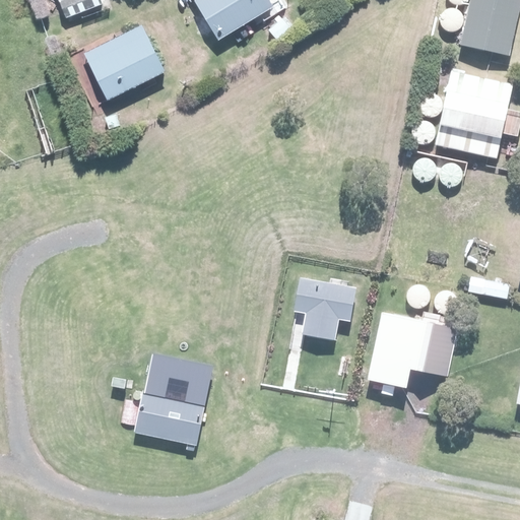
[(98,0),(66,0),(59,3),(67,20),(101,4),(98,0)]
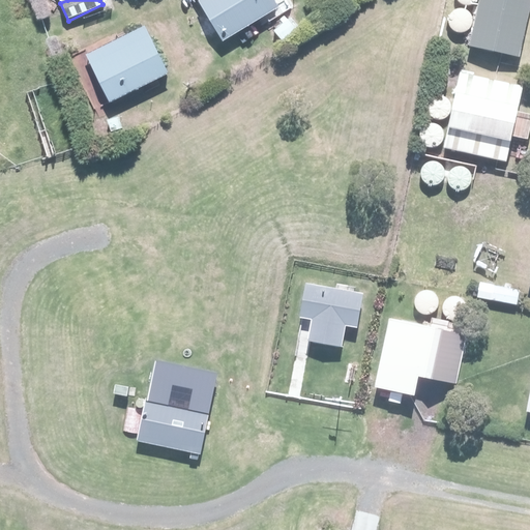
[(271,0),(198,0),(224,41),(277,8),(271,0)]
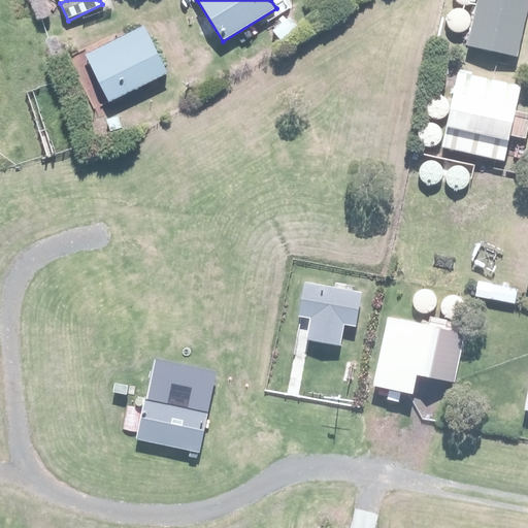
[(477,0),(468,44),(516,55),(527,0),(477,0)]
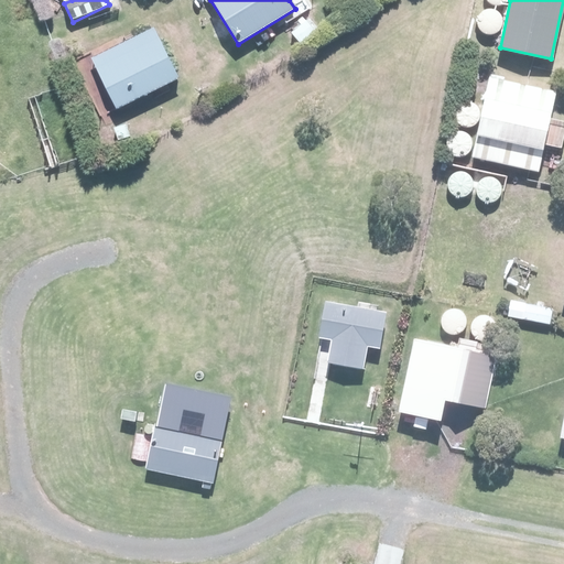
[(148,28),(90,56),(118,110),(175,82),(148,28)]
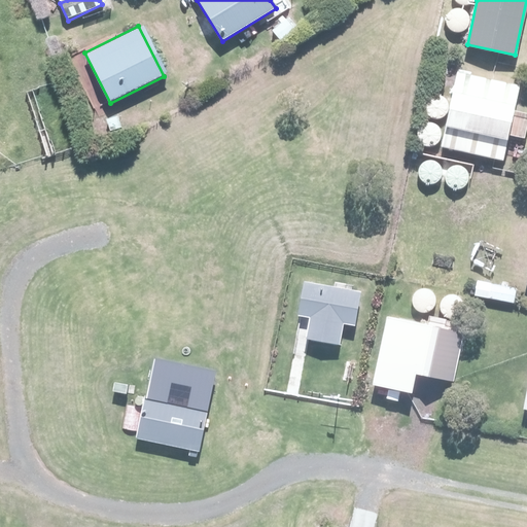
[(517,84),(457,73),(444,147),(503,157),(517,84)]
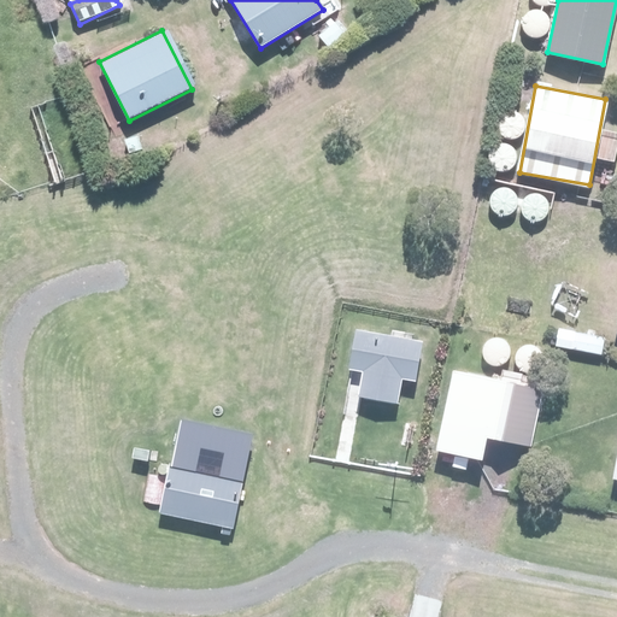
[(412,378),(419,338),(356,327),(348,366),(360,369),(356,395),(395,403),(400,376),(412,378)]
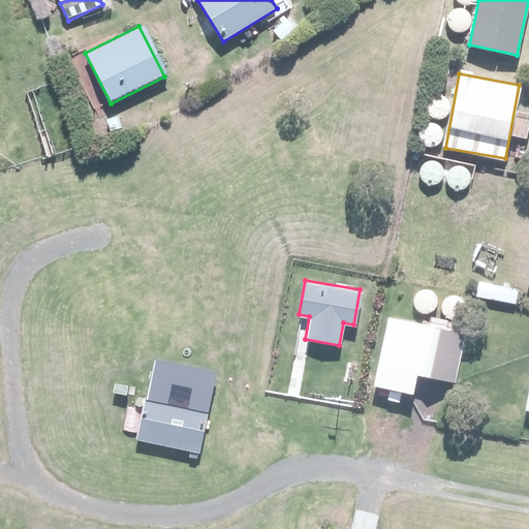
[(429,327),(392,318),(376,386),(415,395),(419,375),(455,383),(467,325),(431,318),(429,327)]
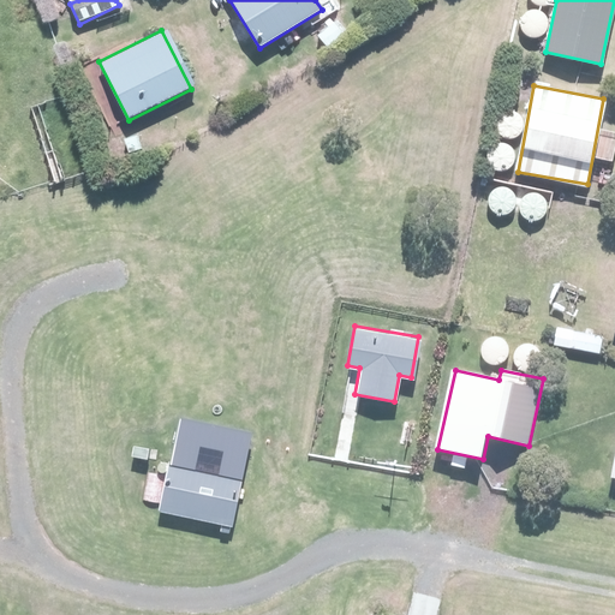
[(178,417),(161,509),(232,523),(249,430),(178,417)]
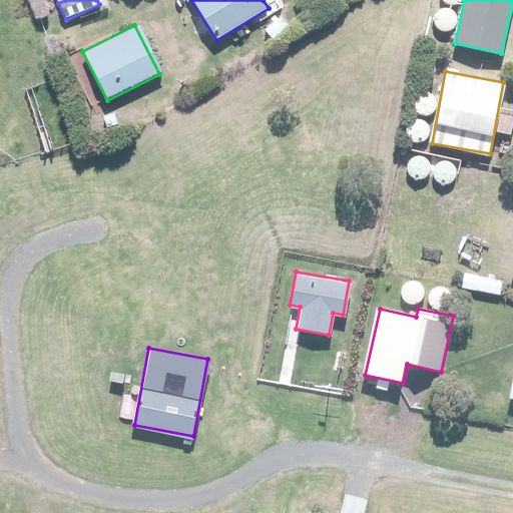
All buildings are outlined.
